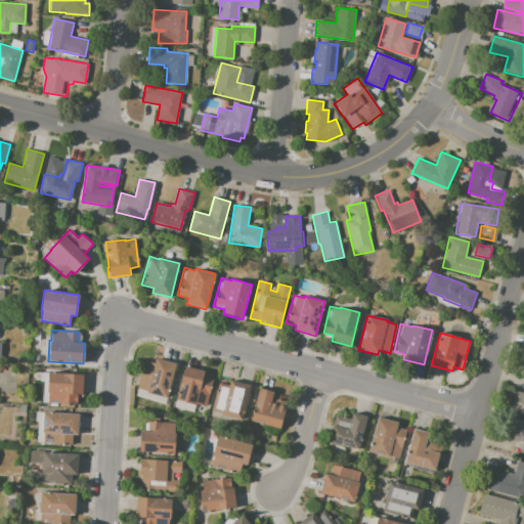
[(144,360),(155,363),(156,358),(175,363),(166,398),(146,393),(147,391),(137,388),(144,360)]
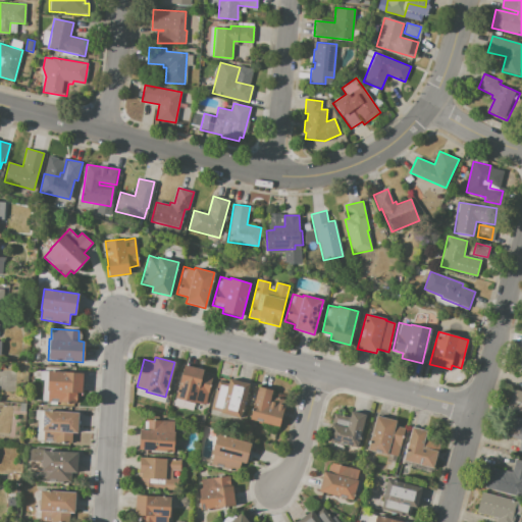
[(184,364),(203,369),(202,374),(212,376),(205,405),(195,402),(194,404),(175,399),(184,364)]
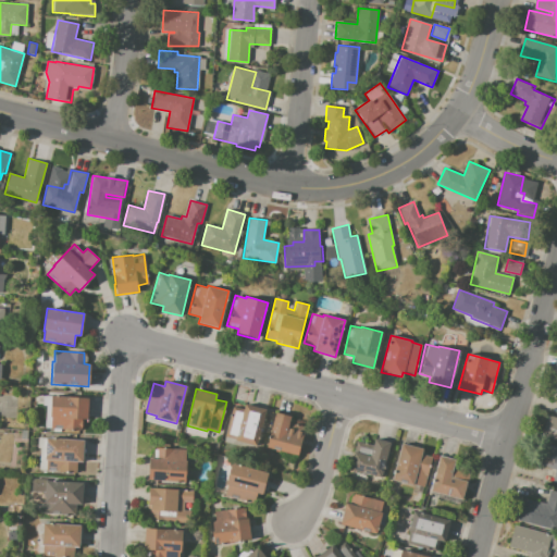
[(42,396),(42,405),(46,405),(46,428),(82,430),(82,421),(86,421),(87,397),(42,396)]
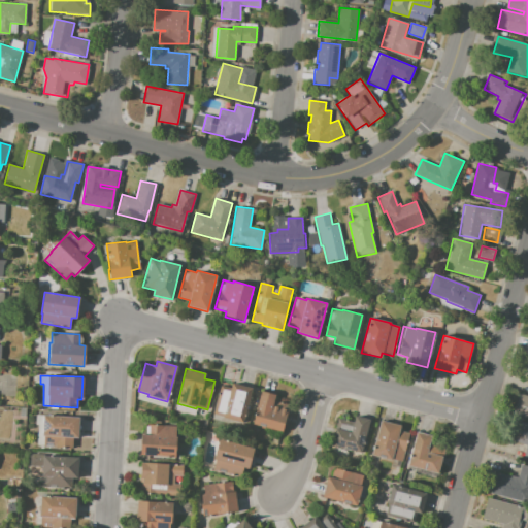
[(220,386),(230,388),(232,383),(252,388),(243,423),(223,419),(224,416),(213,414),(220,386)]
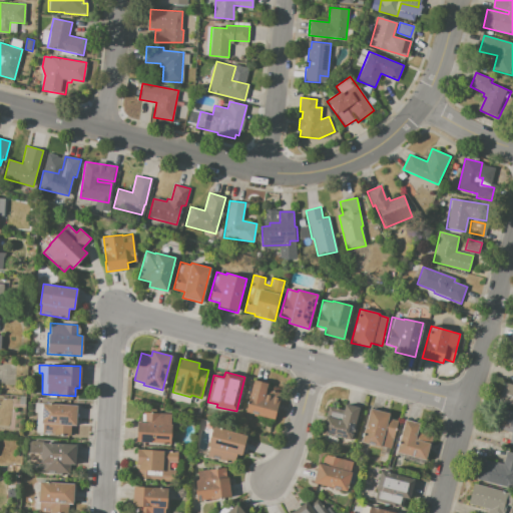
[(253,380),(268,383),(267,390),(281,393),(274,420),(245,413),(253,380)]
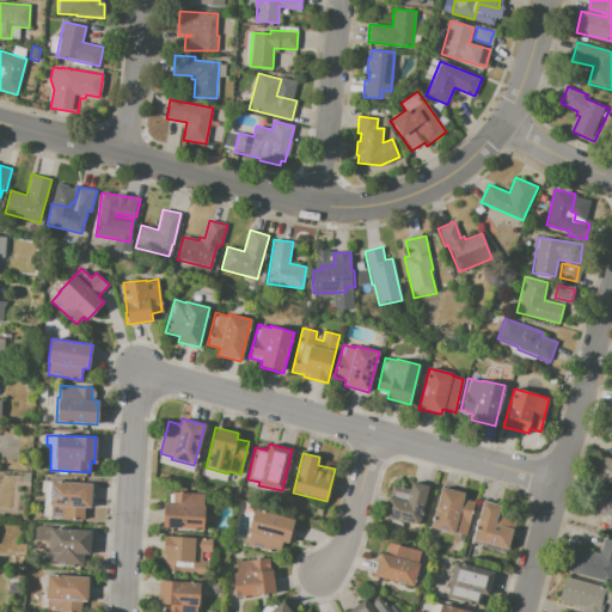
[(603,456),(611,458),(611,484),(597,481),(603,456)]
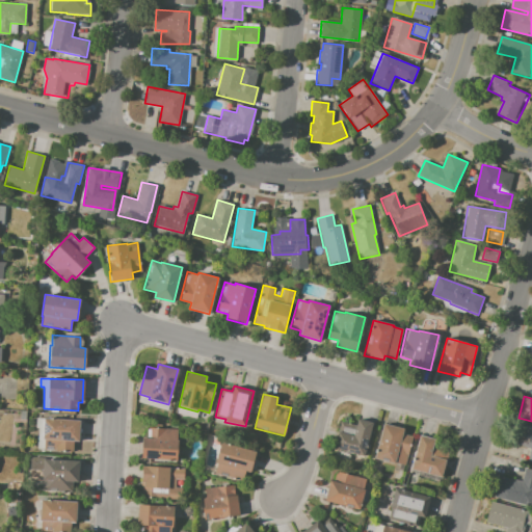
[(45,419),(80,421),(78,442),(73,441),(73,451),(44,450),(44,439),(43,439),(45,419)]
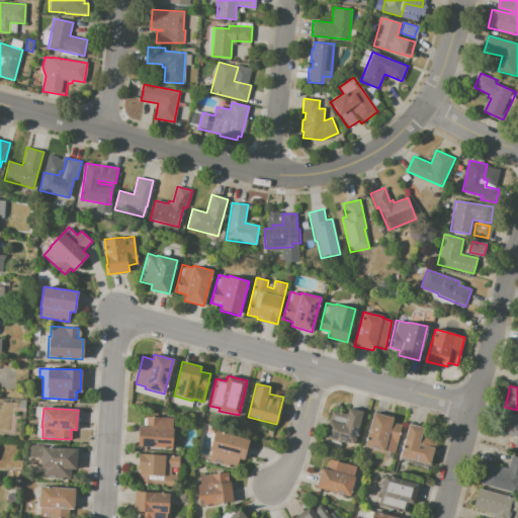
[(332,410),(346,414),(348,408),(362,412),(354,444),(325,436),(332,410)]
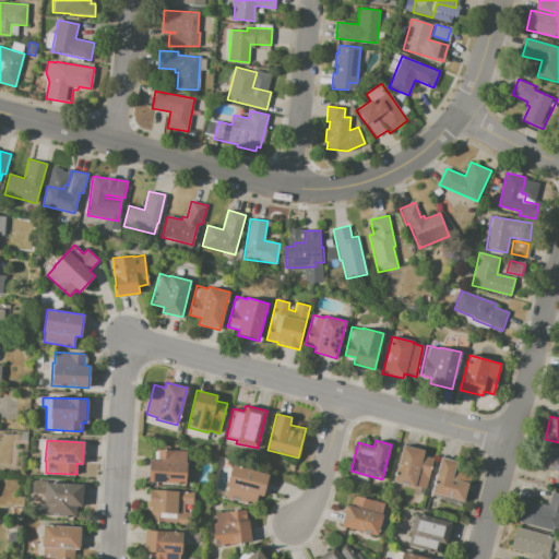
[(537,443),(558,449),(558,486),(554,485),(558,471),(532,464),(537,443)]
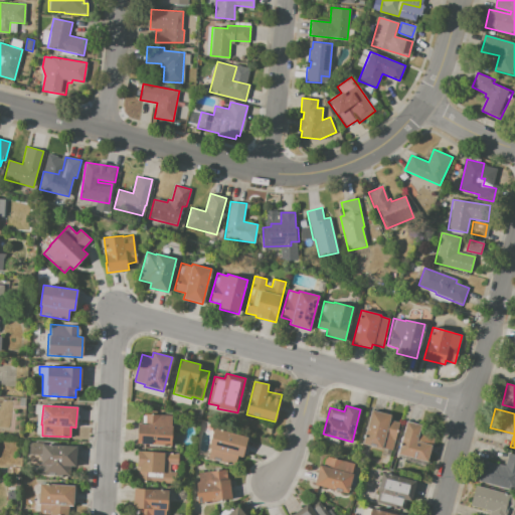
[(371,410),(391,415),(389,420),(398,422),(391,450),(382,448),(381,449),(362,444),(371,410)]
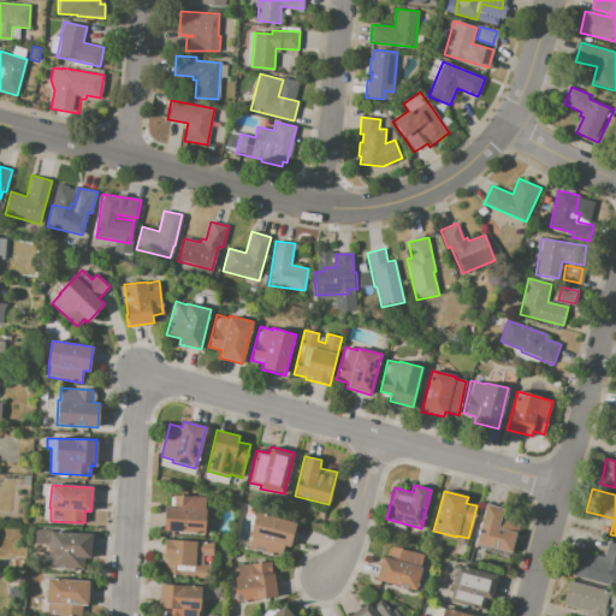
[(165,507),(171,507),(172,496),(206,497),(205,533),(163,531),(165,507)]
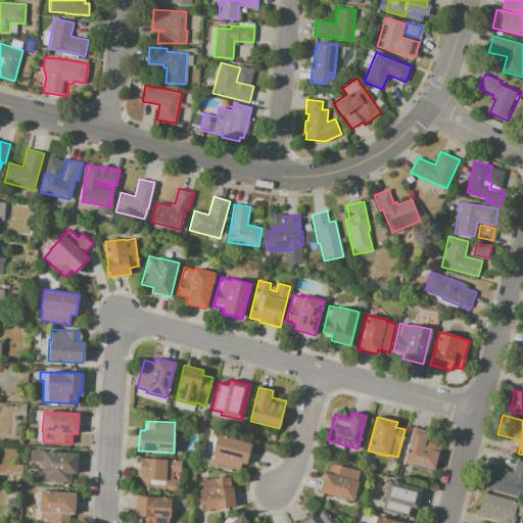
[(413,429),(413,427),(428,431),(426,439),(440,443),(433,470),(405,462),(403,462),(413,429)]
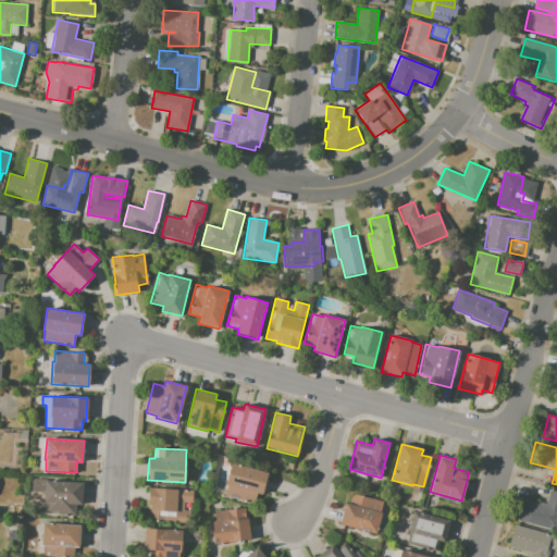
[(231,462),(268,472),(261,495),(256,493),(254,502),(225,495),(227,485),(224,485),(231,462)]
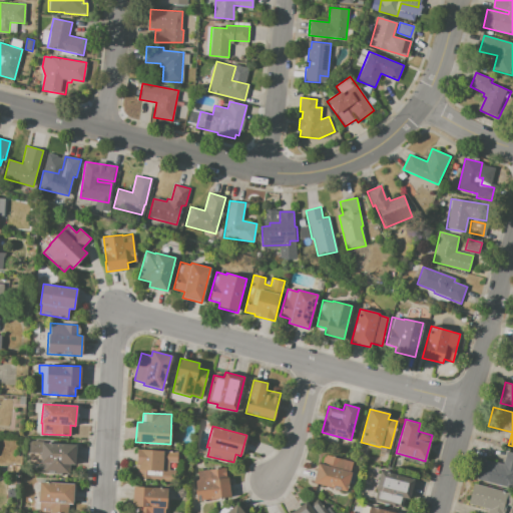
[(70,474),(70,464),(74,464),(75,444),(42,443),(42,441),(33,441),(30,442),(29,451),(32,453),(41,453),(40,463),(42,463),(41,473),(70,474)]
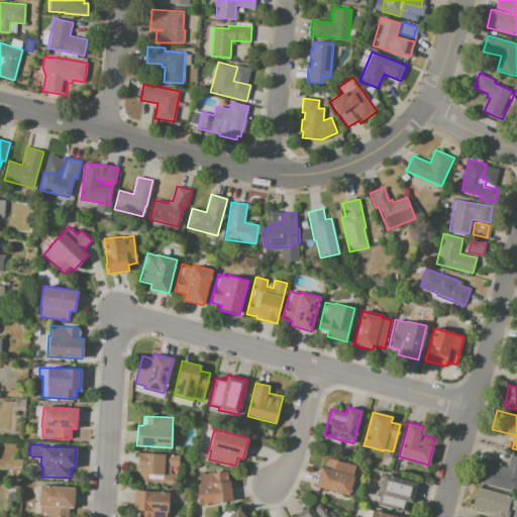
[(138,452),(179,455),(178,467),(171,466),(171,474),(175,474),(174,485),(137,483),(138,473),(137,473),(138,452)]
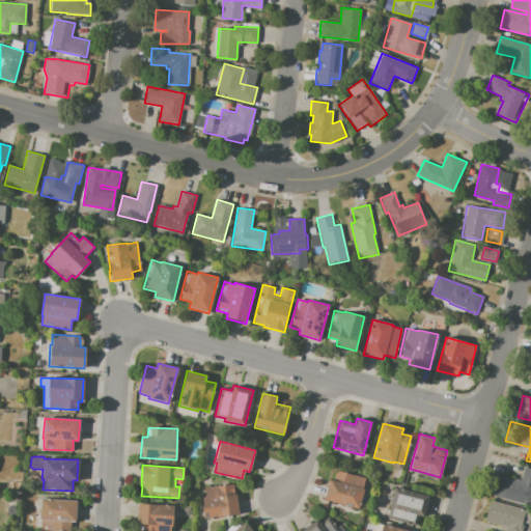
[(498,475),(520,481),(524,468),(530,469),(530,502),(530,506),(493,497),(498,475)]
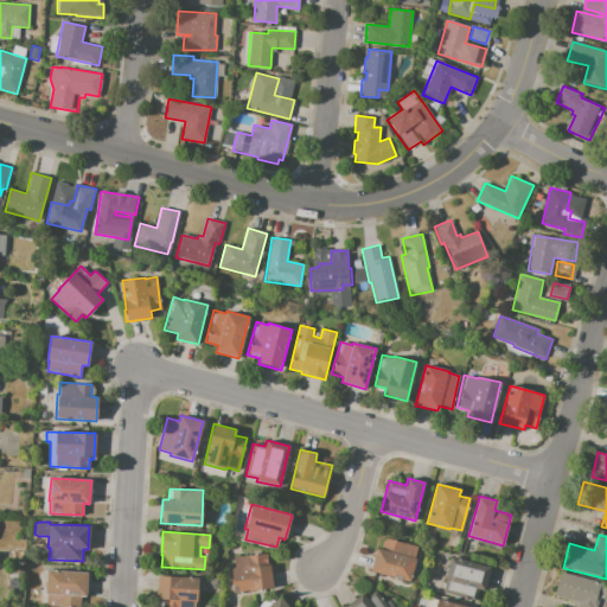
[(384,537),(417,547),(415,555),(416,556),(410,581),(371,572),(377,548),(381,549),(384,537)]
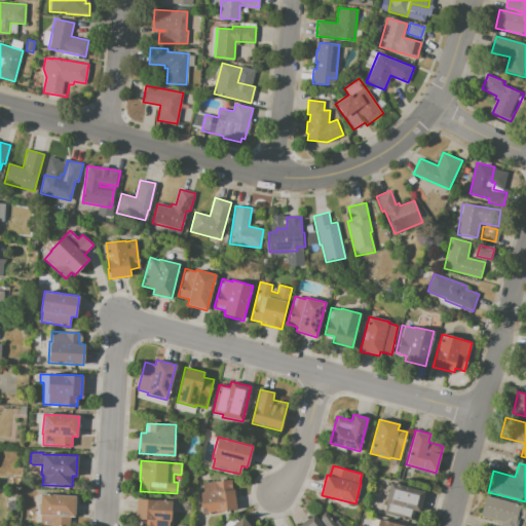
[(201,483),(230,479),(231,490),(234,489),(236,510),(201,514),(199,493),(203,493),(201,483)]
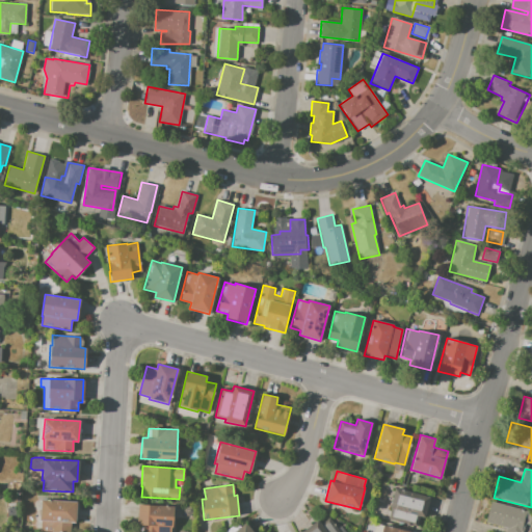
[(394,488),(387,519),(417,526),(419,517),(424,519),(429,497),(394,488)]
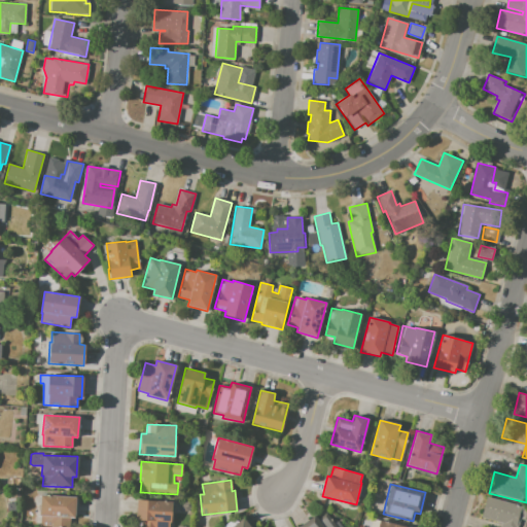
[(40,494),(75,496),(74,518),(69,517),(68,526),(40,526),(41,516),(39,516),(40,494)]
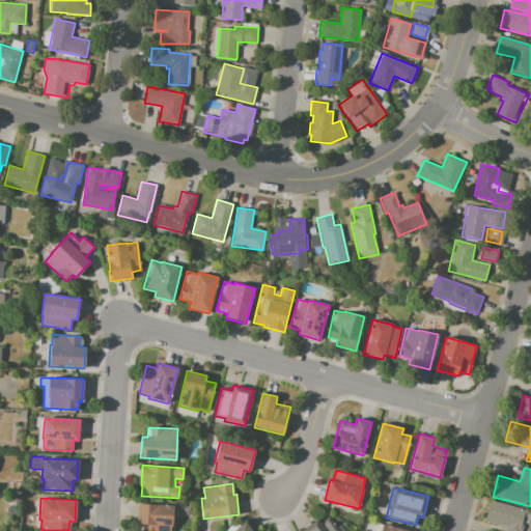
[(490,500),(528,510),(522,530),(503,530),(505,527),(483,522),(490,500)]
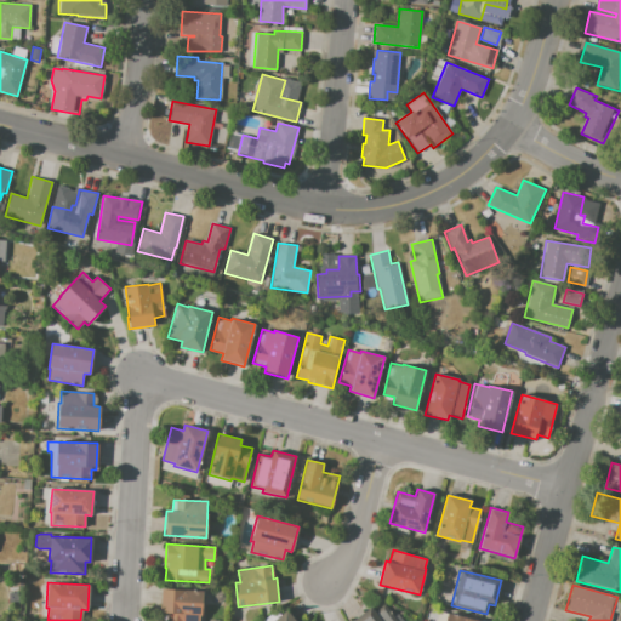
[(161,588),(203,592),(201,615),(200,615),(199,620),(164,620),(165,614),(160,614),(161,588)]
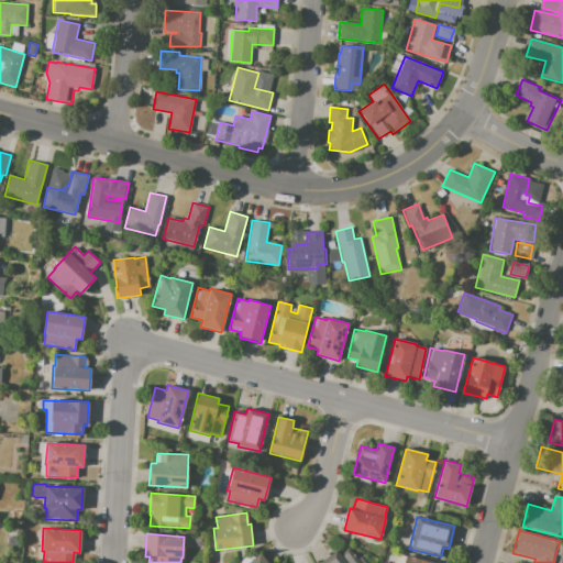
[(8,544),(9,537),(17,537),(17,545),(8,544)]
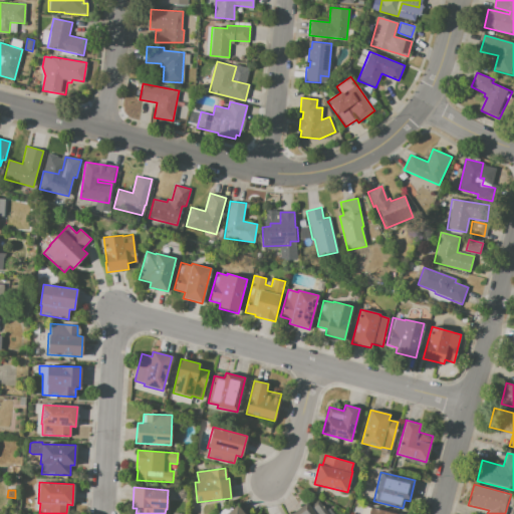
[(291,513),(307,502),(310,506),(318,500),(327,513),(291,513)]
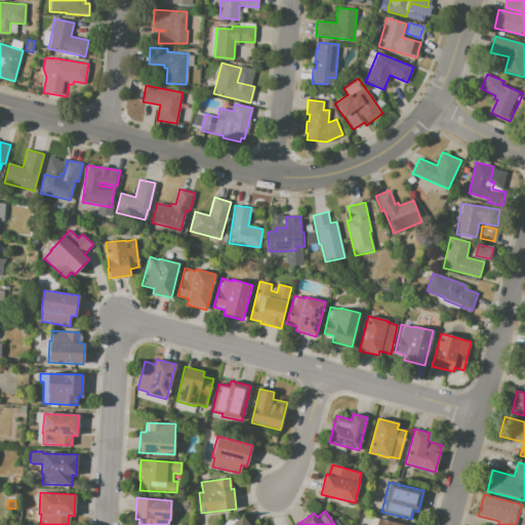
[(231,524),(243,516),(250,524),(231,524)]
